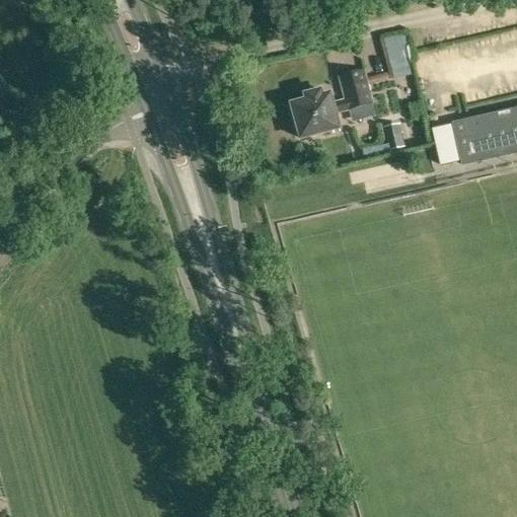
[(388,76),(410,71),(403,44),(382,49),(388,76)]
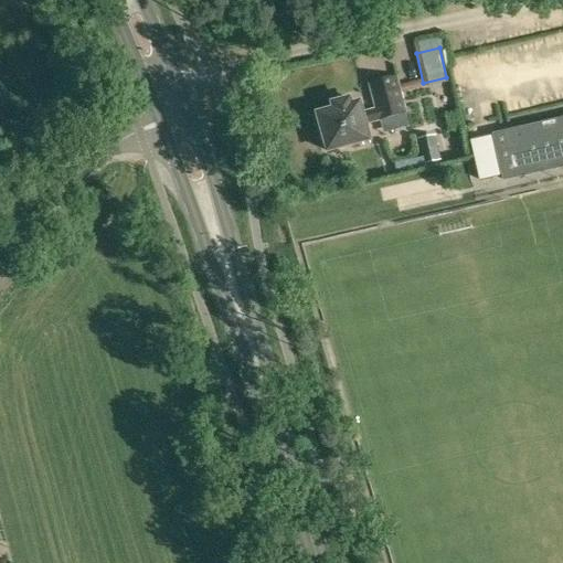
[(376,120),(405,114),(399,85),(395,74),(367,82),(374,110),(361,114),(358,102),(349,104),(348,97),(331,102),(332,108),(317,113),(327,149),(368,138),(364,124),(376,120)]
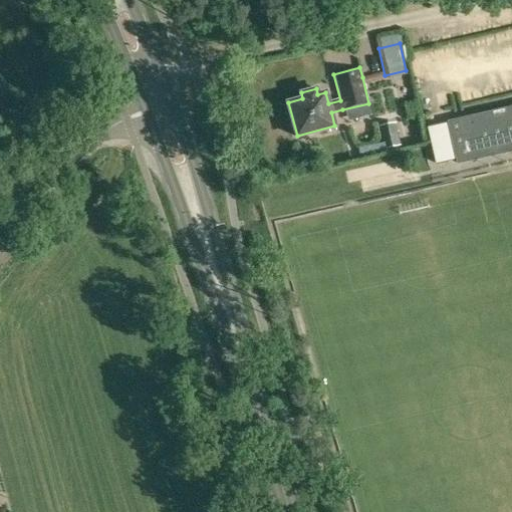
[(511,149),(511,105),(447,121),(456,158),(457,162),(511,149)]
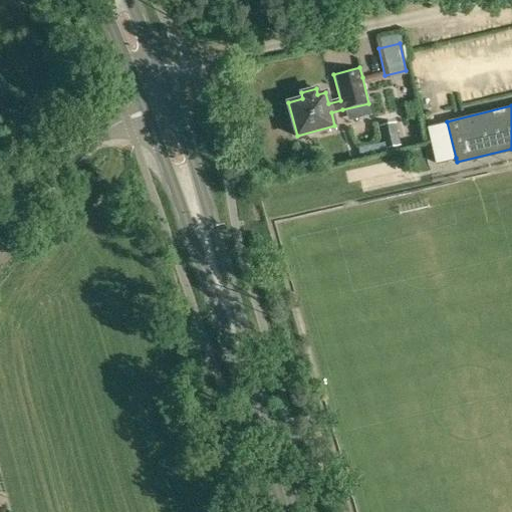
[(398,144),(393,121),(378,124),(384,147),(398,144)]
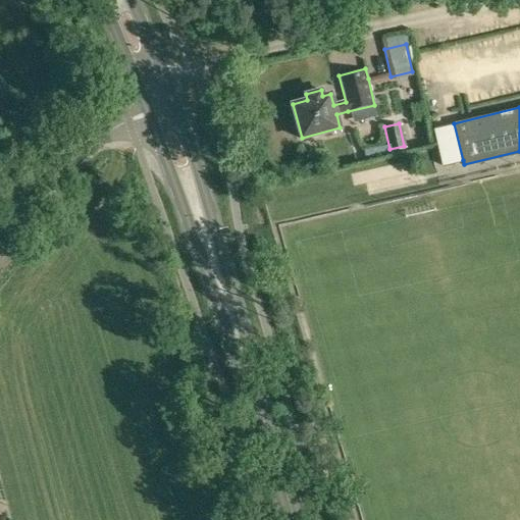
[(463,160),(454,123),(434,127),(437,143),(438,146),(443,165),(463,160)]
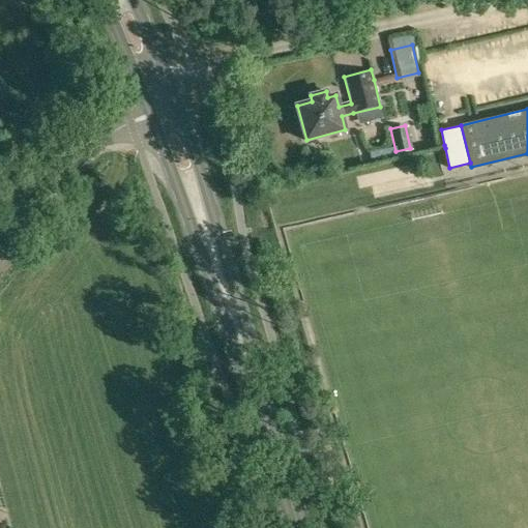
All buildings are outlined.
